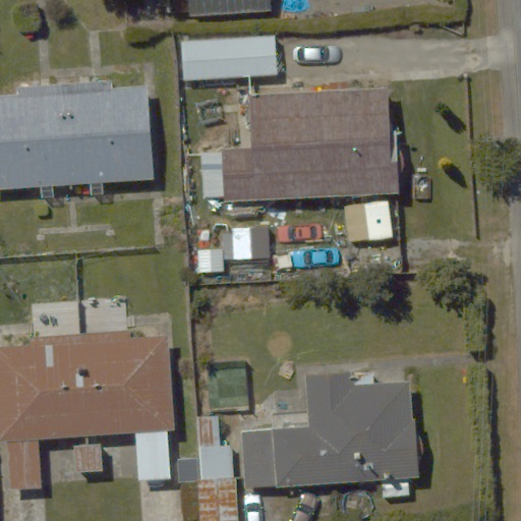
[(164,0),(166,16),(267,12),(266,0),(164,0)]
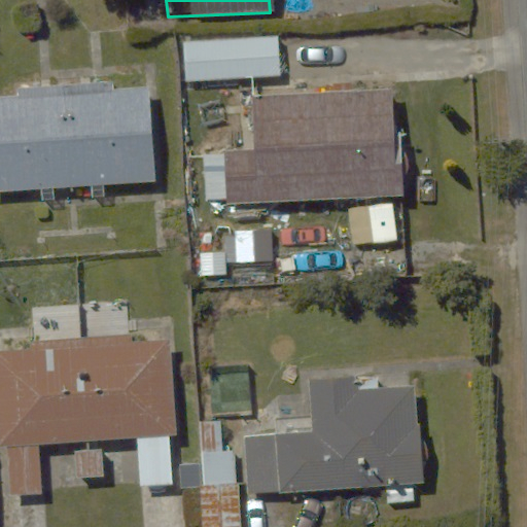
[(283,34),(186,36),(188,80),(284,78),(283,34)]
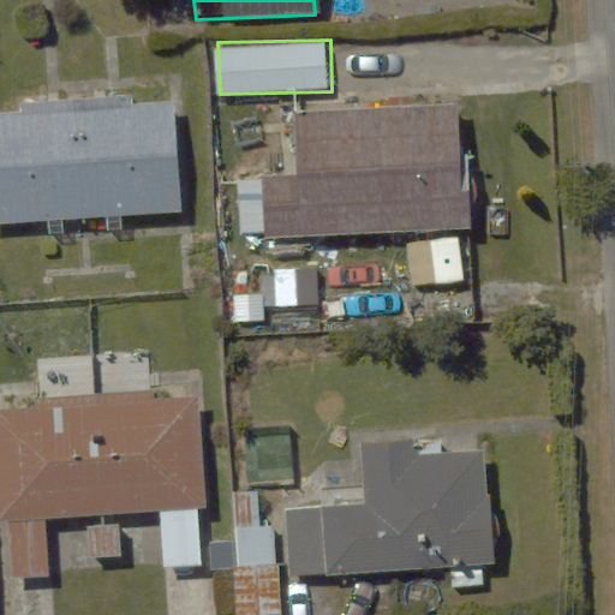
[(172,100),(0,109),(0,219),(178,210),(172,100)]
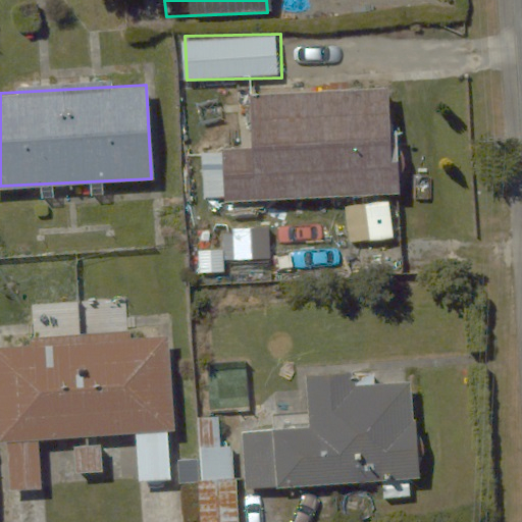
[(393,95),(252,97),(255,163),(224,165),(226,203),(397,196),(393,95)]
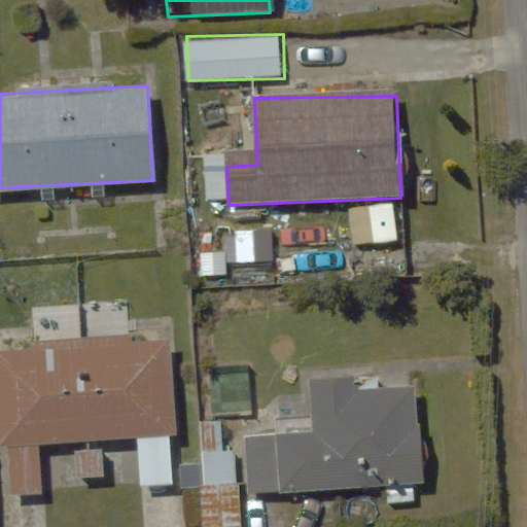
[(164,335),(0,341),(0,392),(2,444),(4,495),(40,494),(39,442),(75,441),(76,478),(104,477),(103,440),(137,438),(139,490),(169,489),(168,437),(164,335)]
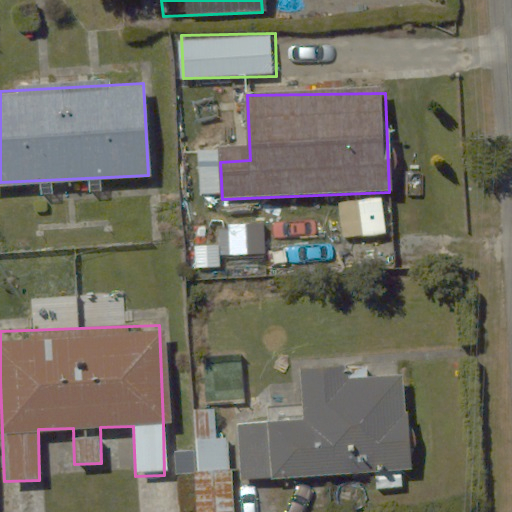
[(233,424),(236,481),(419,469),(413,378),(351,381),(350,361),(300,364),(303,420),(233,424)]
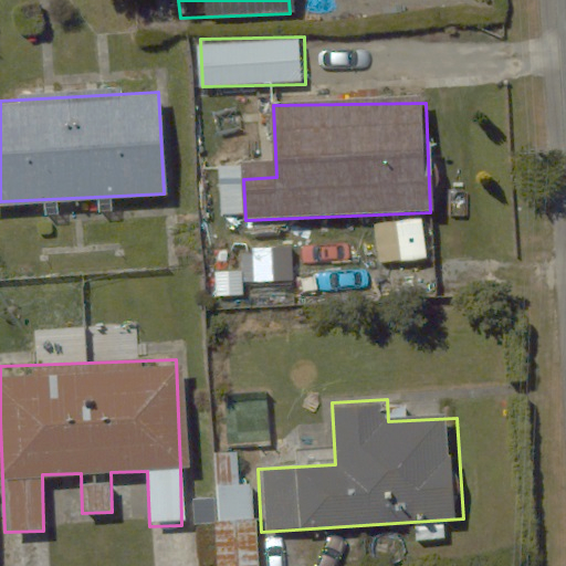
[(216,452),(216,477),(217,565),(251,565),(250,475),(244,475),(243,452),(216,452)]
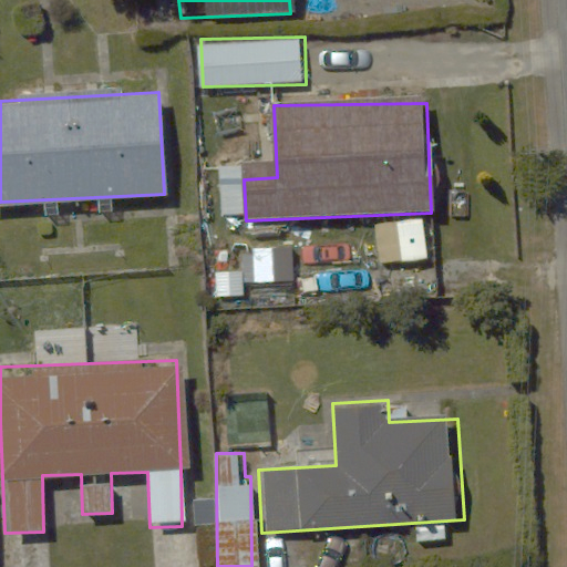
All buildings are outlined.
